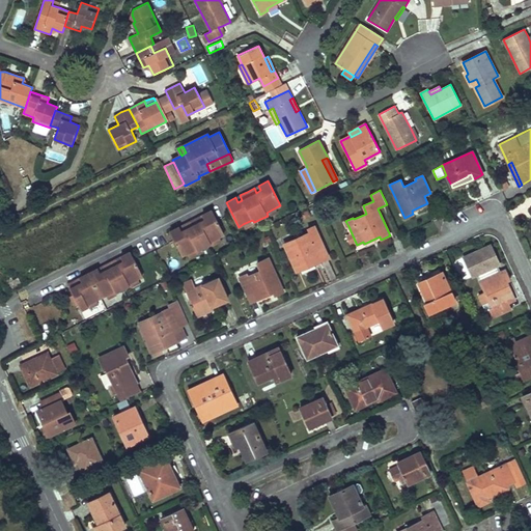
[(189,203),(185,193),(178,196),(184,205),(189,203)]
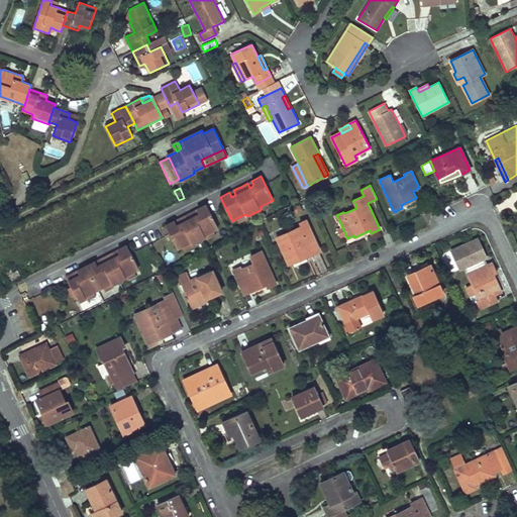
[(260,207),(261,210),(262,211),(271,207),(269,202),(260,207)]
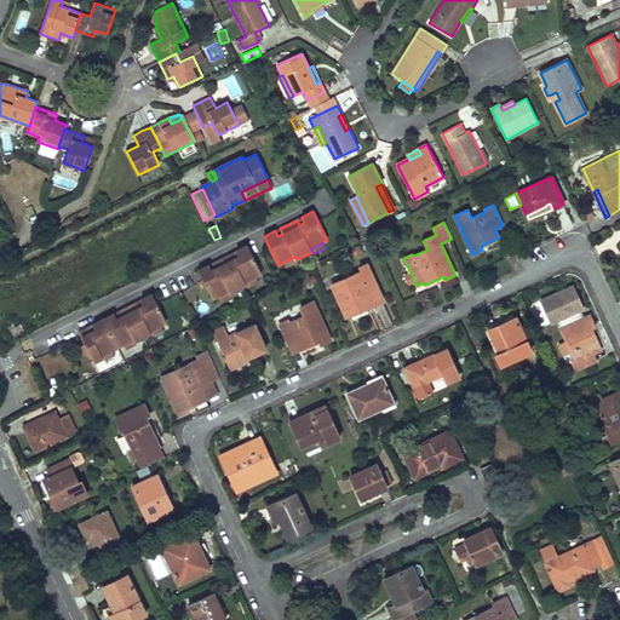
[(262,274),(247,245),(236,251),(239,256),(234,258),(231,253),(214,262),(217,268),(212,270),(210,264),(199,270),(212,299),(218,296),(229,291),(230,293),(239,290),(247,285),(246,282),(257,276),(262,274)]
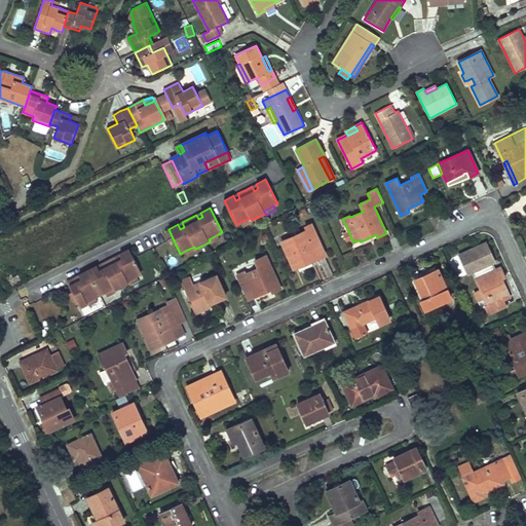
[(253,222),(252,220),(250,218),(240,222),(243,227),(253,222)]
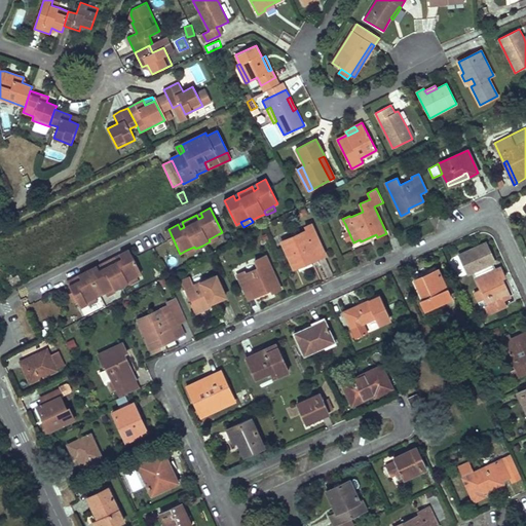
[(325,255),(310,224),(304,227),(306,230),(282,241),(294,268),(308,262),(325,255)]
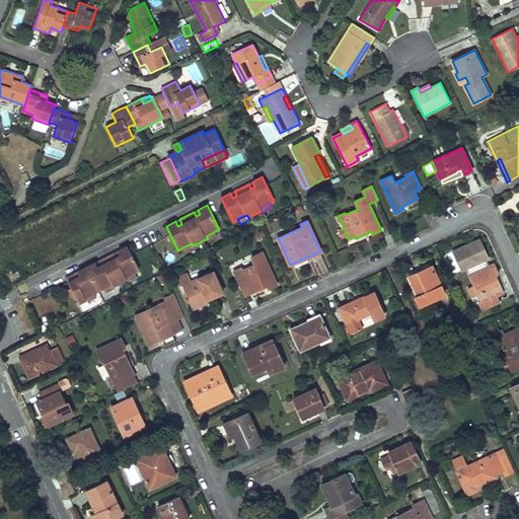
[(348,237),(344,228),(339,230),(343,239),(348,237)]
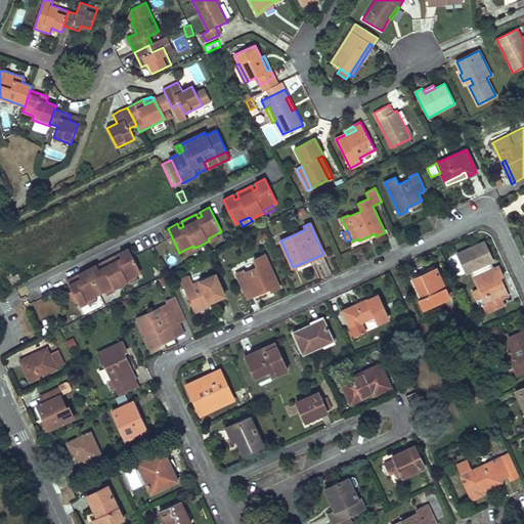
[(208,238),(209,241),(210,243),(219,237),(217,233),(208,238)]
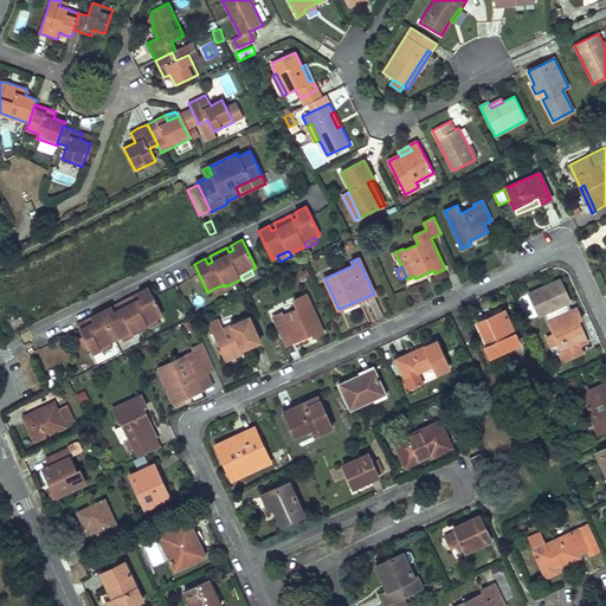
[(560,277),(527,291),(539,317),(572,303),(560,277)]
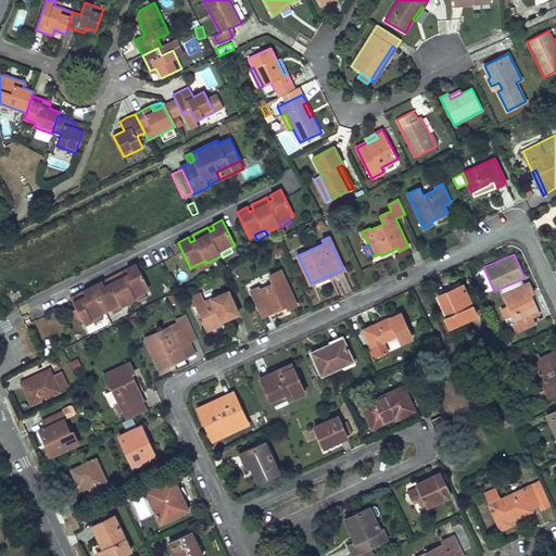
[(207,265),(206,263),(205,261),(196,265),(198,270),(207,265)]
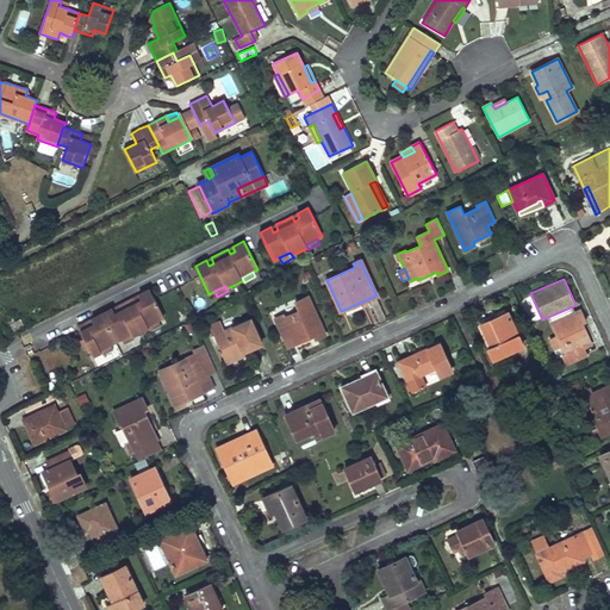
[(87,322),(78,327),(94,358),(101,353),(100,350),(111,344),(131,334),(132,337),(150,329),(148,325),(159,319),(165,317),(150,290),(139,294),(142,299),(136,302),(134,298),(117,306),(119,311),(116,313),(112,309),(91,319),(93,324),(89,327),(87,322)]
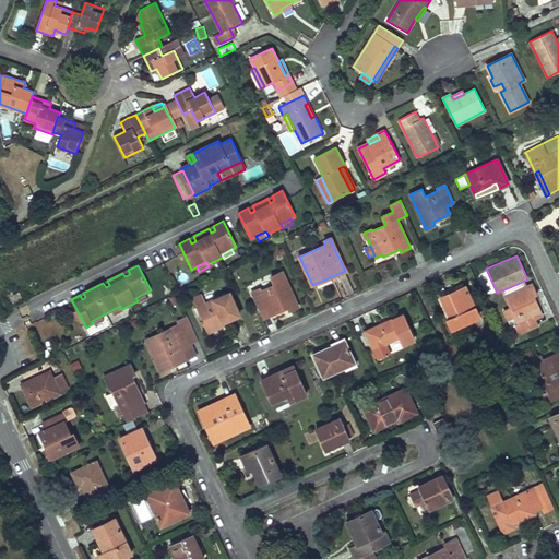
[(271,277),(274,285),(261,290),(260,288),(252,292),(260,310),(268,307),(271,316),(288,308),(289,311),(298,307),(283,272),(271,277)]
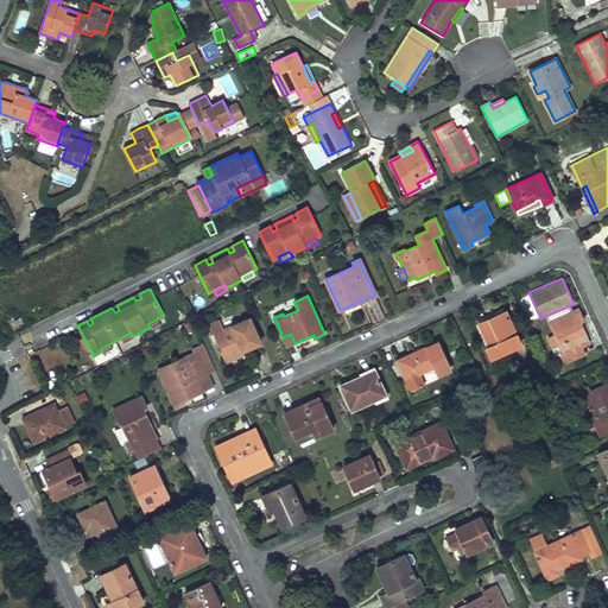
[(556,335),(556,336),(557,335),(562,344),(565,353),(561,354),(565,363),(586,354),(581,346),(589,342),(584,333),(580,322),(583,320),(578,309),(550,322),(556,335)]
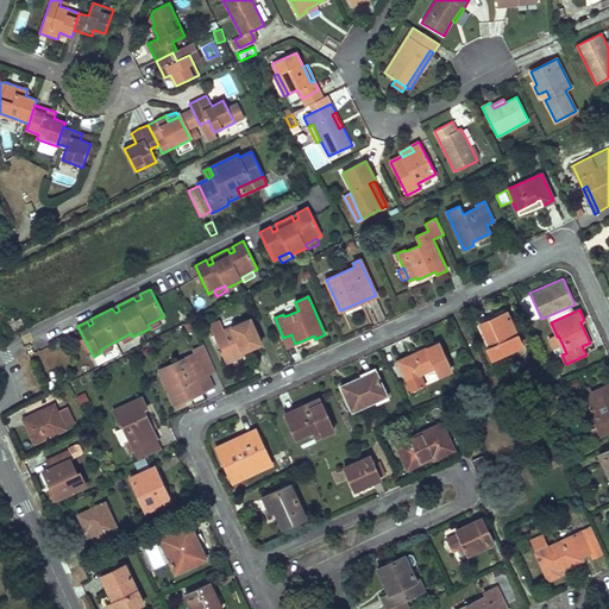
[(522,345),(507,312),(489,320),(491,324),(482,328),(490,345),(487,347),(493,359),(522,345)]
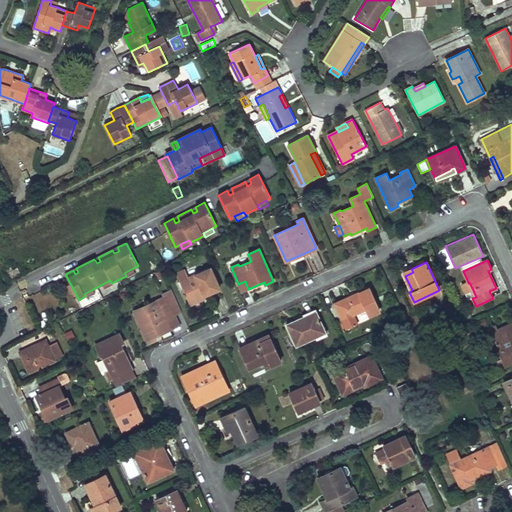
[(124,273),(126,276),(126,277),(136,273),(133,268),(124,273)]
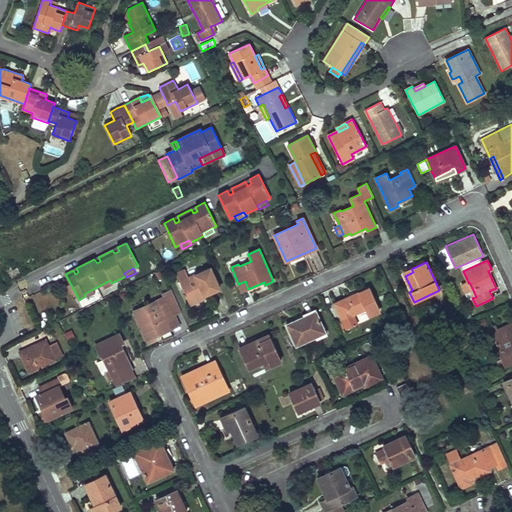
[(220,288),(211,268),(189,277),(185,270),(176,274),(186,297),(189,302),(189,303),(205,296),(204,295),(220,288)]
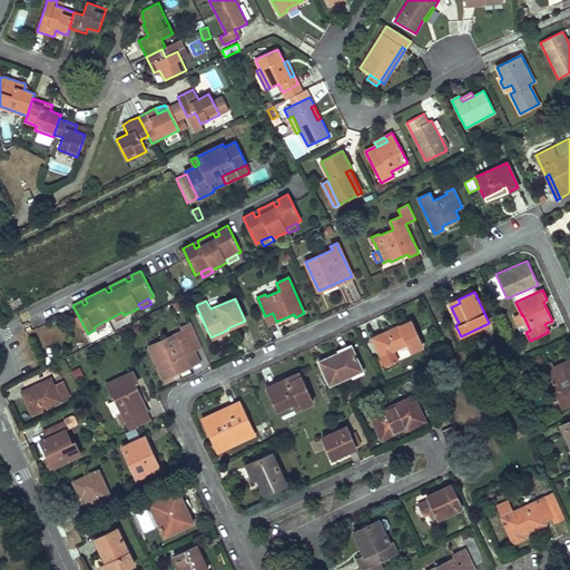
[(273,313),(265,316),(269,325),(276,322),(273,313)]
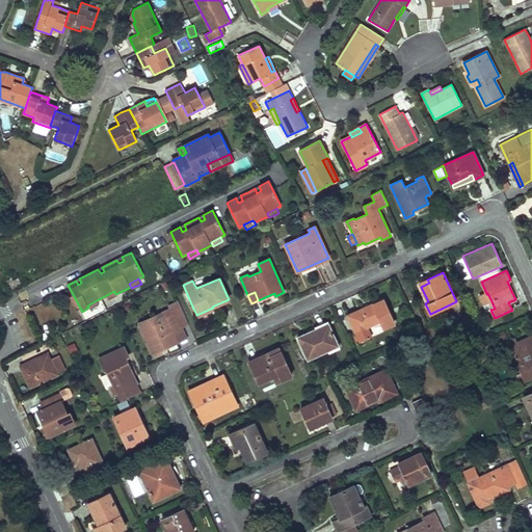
[(483,304),(491,301),(487,293),(486,294),(486,293),(479,296),(483,304)]
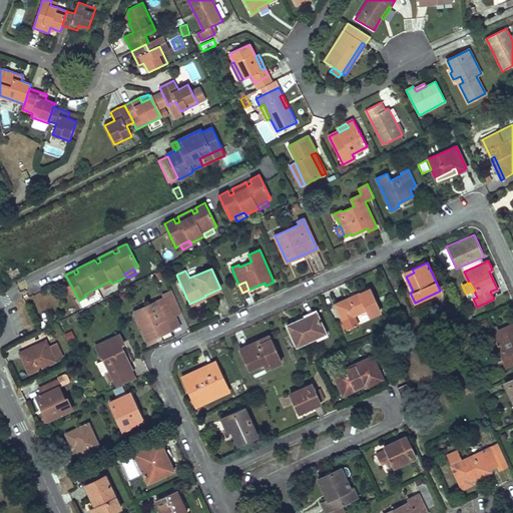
[(336,304),(347,330),(358,325),(354,316),(367,310),(370,317),(380,312),(370,289),(354,296),(355,298),(351,299),(351,298),(336,304)]
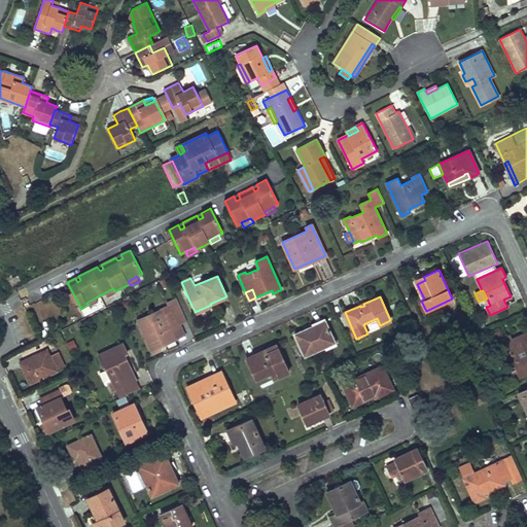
[(86,303),(88,305),(89,307),(98,302),(96,297),(86,303)]
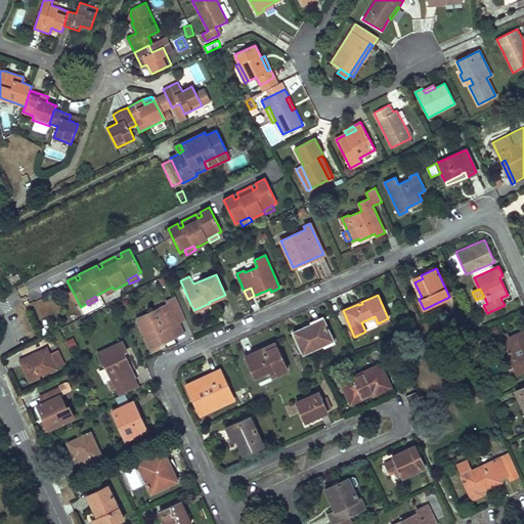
[(137,318),(153,351),(161,347),(160,344),(169,340),(178,336),(179,339),(185,336),(179,321),(176,322),(168,304),(161,307),(137,318)]
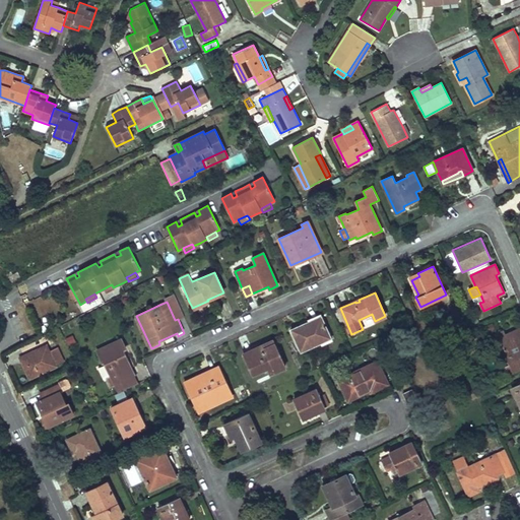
[(309,323),(321,317),(320,314),(307,319),(309,321),(309,323)]
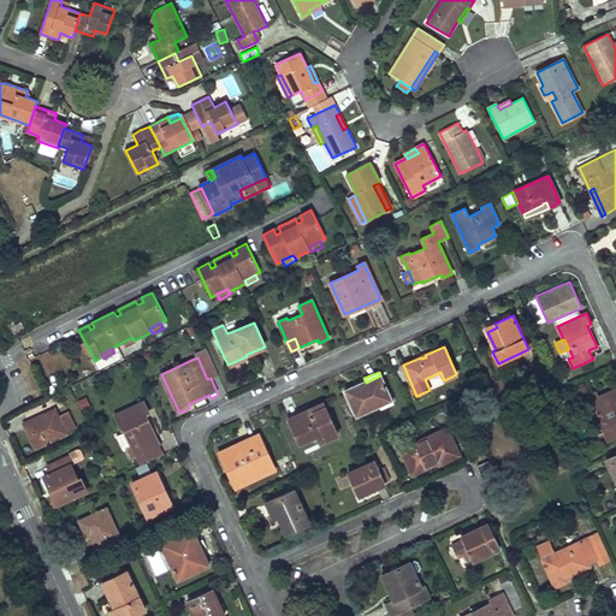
[(344,390),(356,416),(391,401),(380,375),(366,383),(366,380),(344,390)]
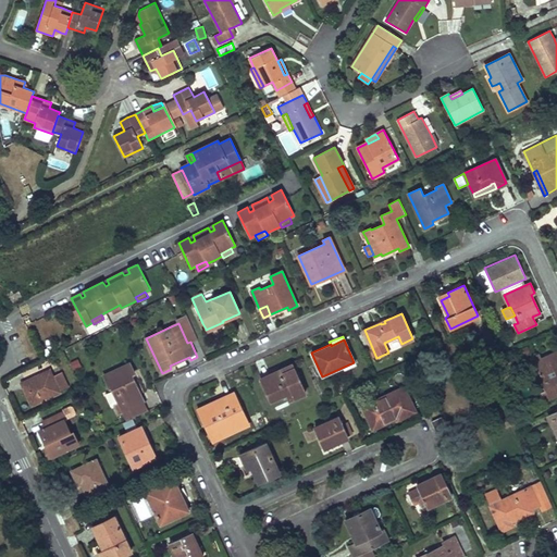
[(556,350),(541,359),(539,355),(525,361),(533,378),(539,375),(546,391),(542,393),(545,400),(556,395),(556,350)]
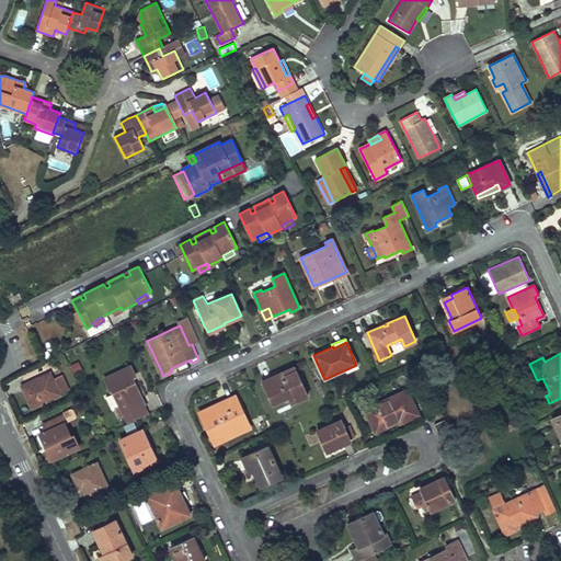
[(141,398),(133,378),(135,376),(130,366),(104,378),(111,391),(112,390),(119,407),(115,409),(118,416),(145,404),(141,398)]
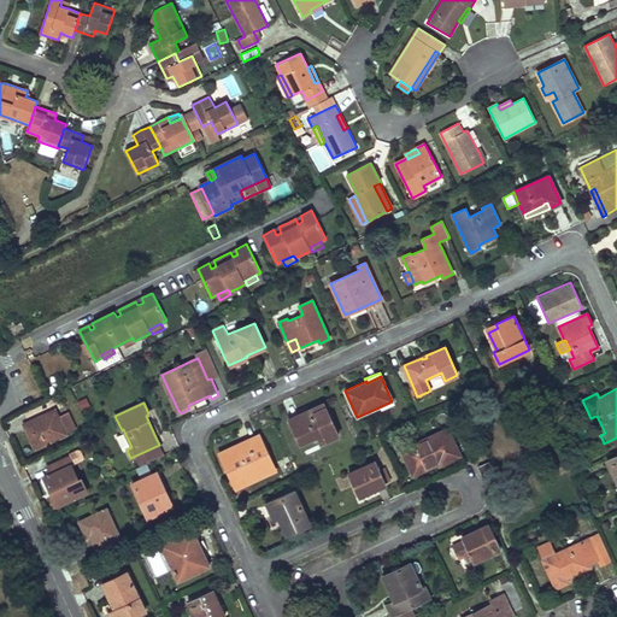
[(339,435),(324,404),(303,413),(305,417),(291,423),(299,445),(317,436),(321,444),(339,435)]
